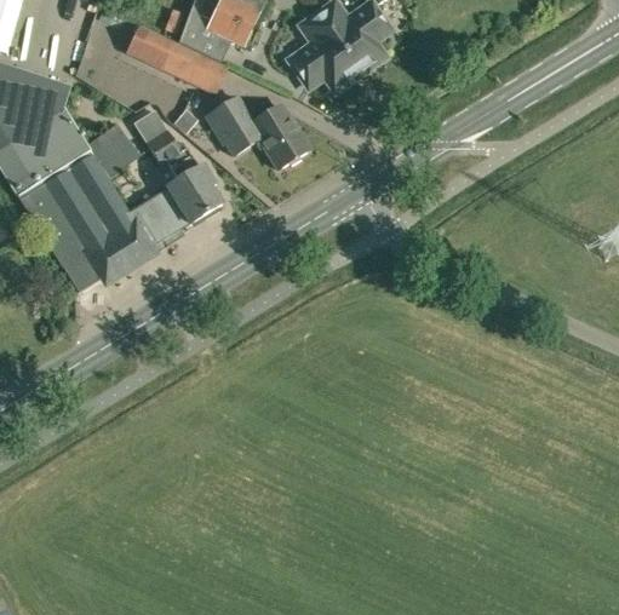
[(90,0),(70,68),(84,72),(103,0),(90,0)]
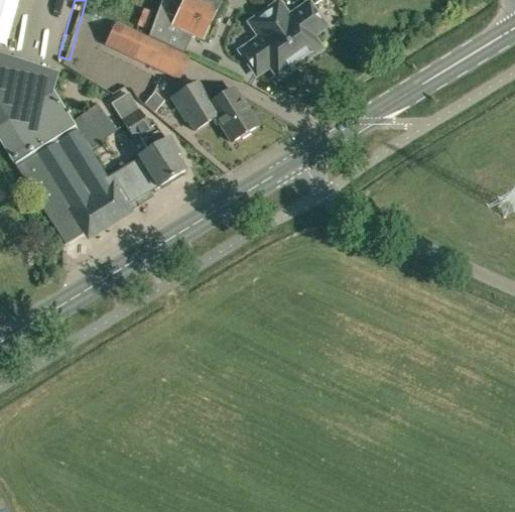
[(160,0),(148,34),(182,50),(191,32),(202,37),(219,0),(160,0)]
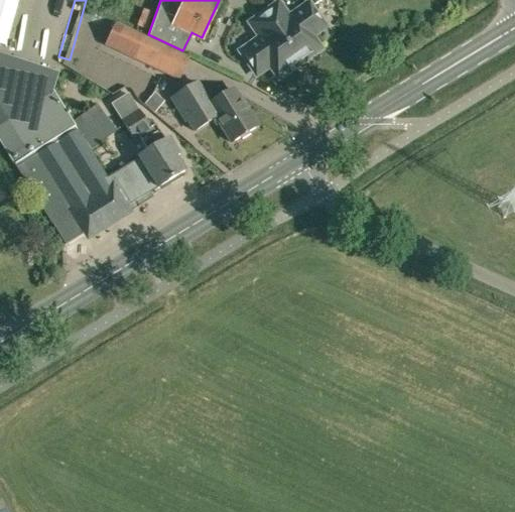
[(288,15),(278,1),(250,20),(260,35),(241,49),(257,72),(270,62),(279,75),(319,45),(310,33),(324,23),(307,1),(288,15)]
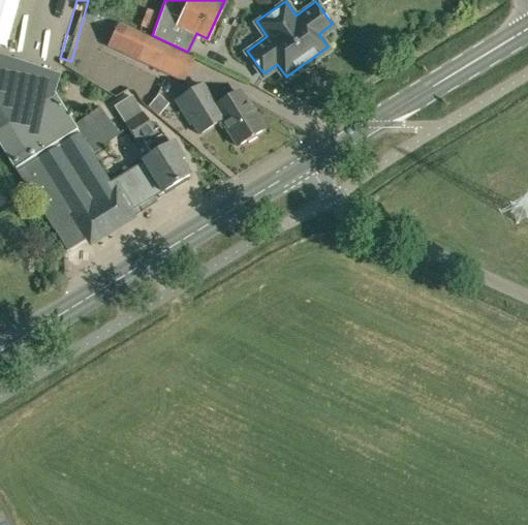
[(183,80),(193,57),(119,23),(109,44),(183,80)]
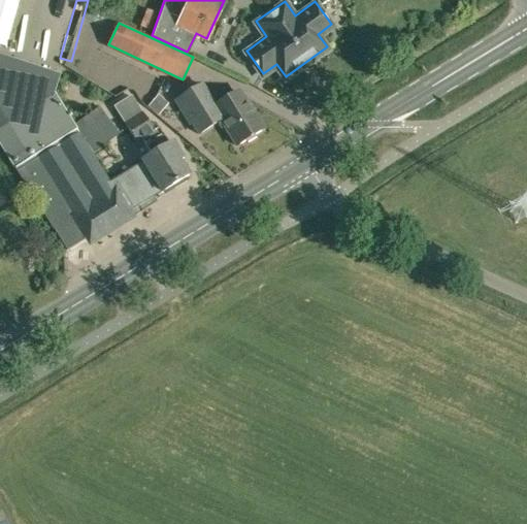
[(0,144),(22,179),(52,227),(72,215),(87,237),(127,213),(107,179),(80,134),(73,124),(53,91),(59,72),(0,52),(0,144)]
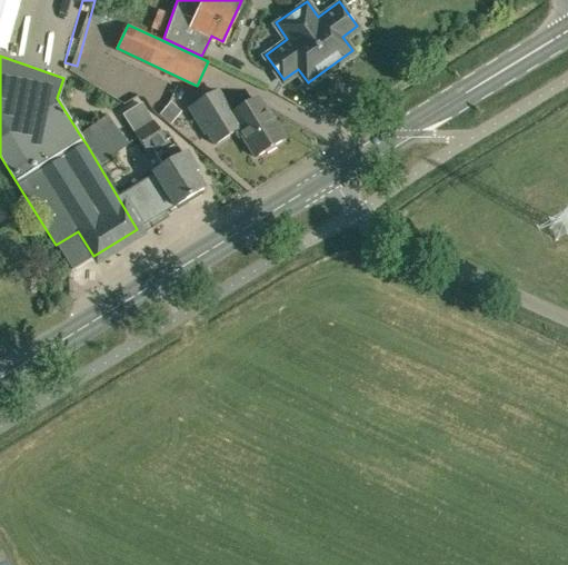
[(206,129),(213,141),(228,132),(219,118),(230,111),(225,102),(216,88),(188,105),(202,130),(206,129)]
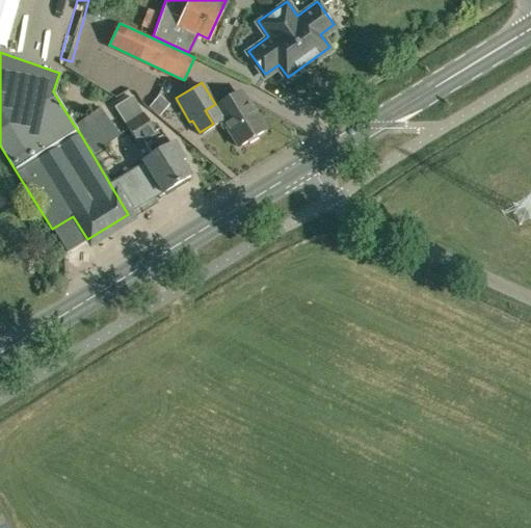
[(216,91),(210,96),(215,104),(205,110),(213,124),(221,119),(238,144),(246,138),(248,141),(257,135),(255,133),(264,128),(240,88),(221,100),(216,91)]
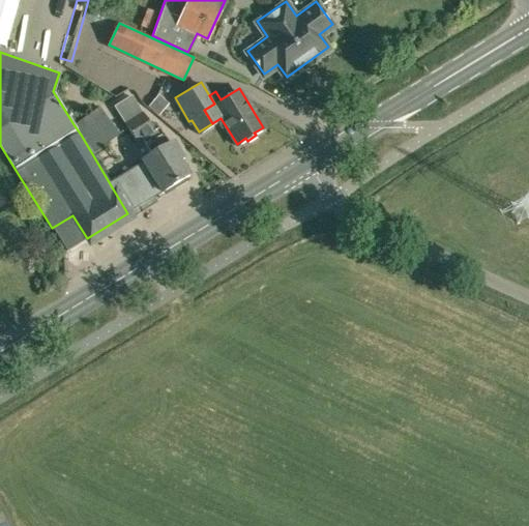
[(113,105),(124,121),(137,141),(141,138),(151,153),(141,159),(157,185),(160,191),(188,173),(179,158),(183,156),(172,139),(169,142),(154,119),(149,122),(130,93),(113,105)]
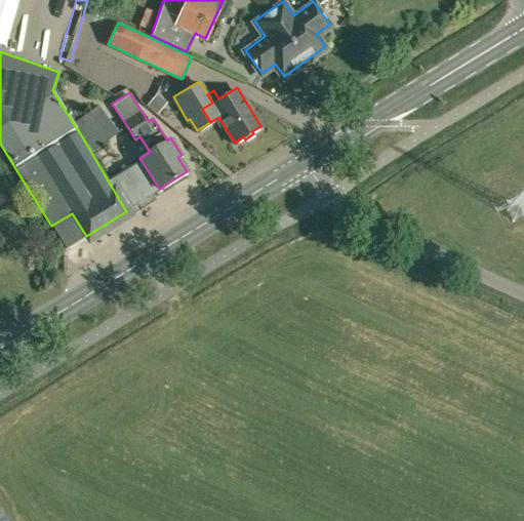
[(139,158),(107,178),(126,211),(135,205),(135,206),(153,195),(149,188),(156,184),(139,158)]
